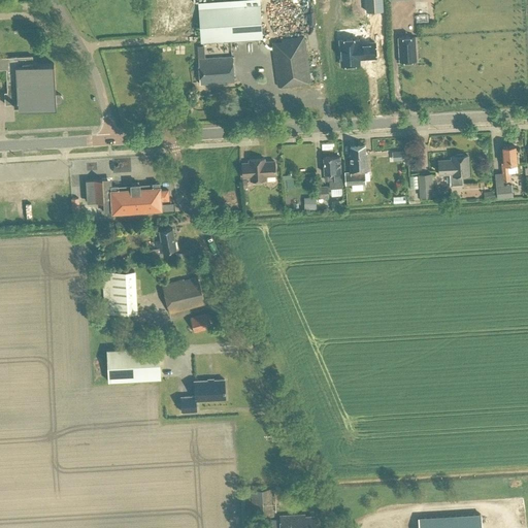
[(262,39),(260,5),(199,9),(201,43),(262,39)]
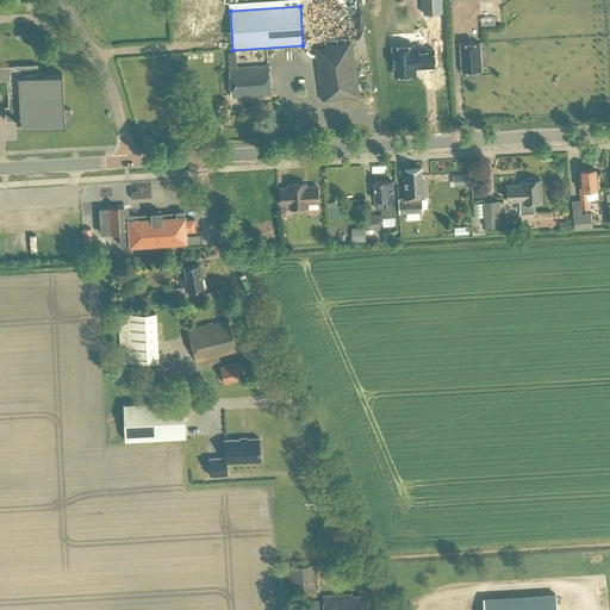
[(479,42),(460,43),(461,70),(481,69),(479,42)]
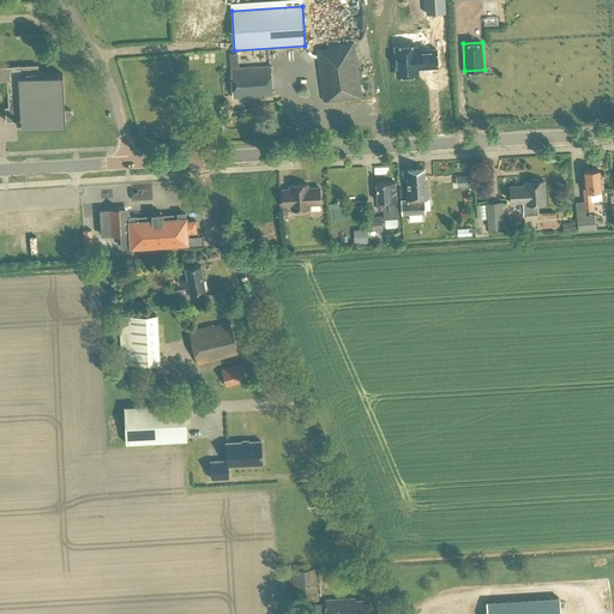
[(360,96),(354,49),(350,43),(318,47),(315,53),(321,101),(360,96)]
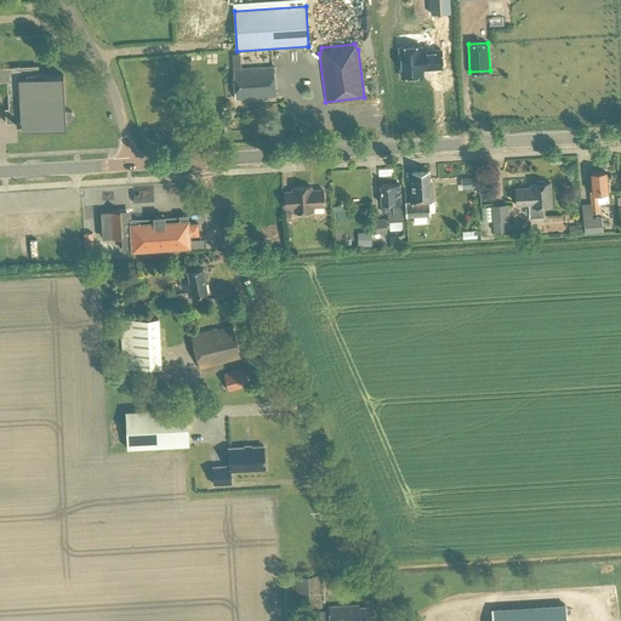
[(399,46),(400,75),(422,74),(422,68),(426,64),(429,68),(442,67),(440,50),(421,50),(421,45),(399,46)]
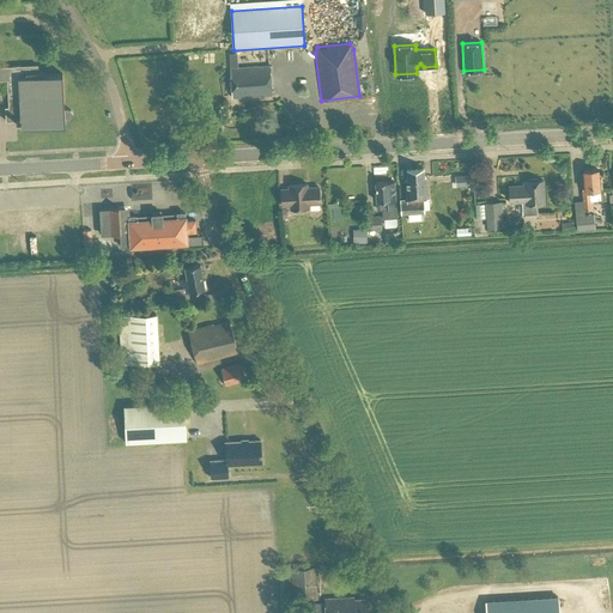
[(38,65),(0,66),(0,79),(7,79),(8,107),(5,107),(6,121),(20,120),(20,127),(65,125),(65,120),(66,120),(68,120),(70,119),(71,117),(72,116),(72,114),(72,113),(72,110),(71,109),(70,108),(67,108),(66,108),(64,108),(62,73),(42,74),(42,71),(38,71),(38,65)]
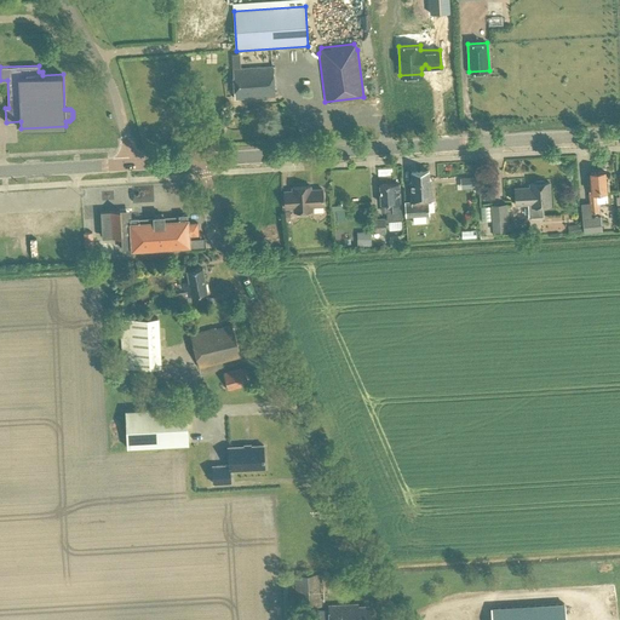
[(234,69),(235,98),(274,96),(271,67),(234,69)]
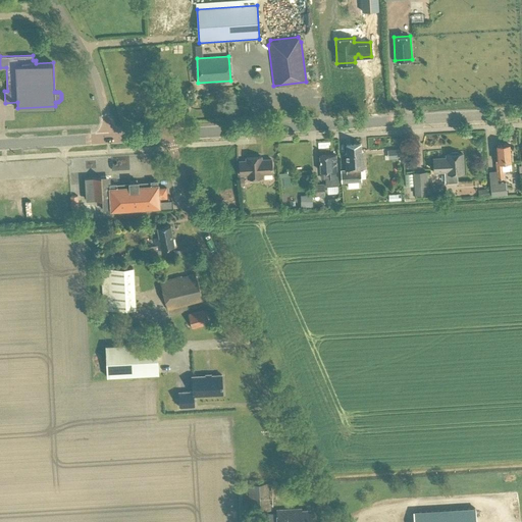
[(348,151),(347,151),(347,169),(342,169),(342,180),(361,180),(361,168),(364,168),(363,150),(362,150),(362,143),(348,144),(348,151)]
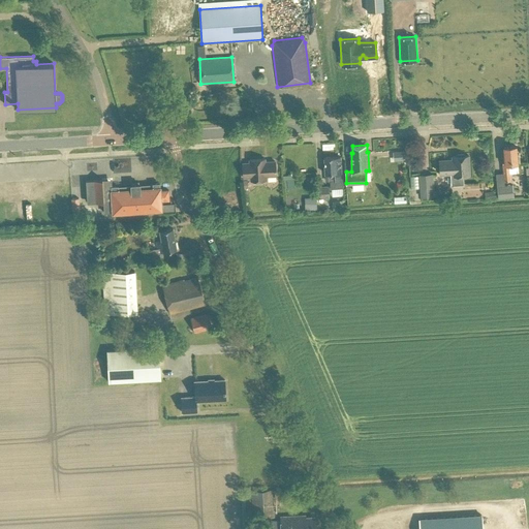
[(503,180),(510,180),(509,163),(518,162),(520,162),(519,153),(517,153),(517,146),(504,147),(505,160),(501,160),(503,180)]
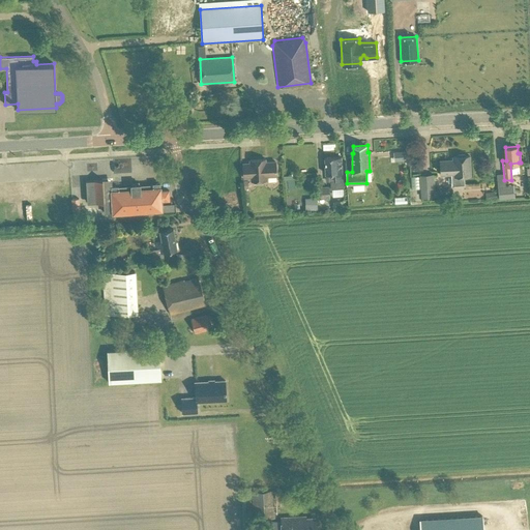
[(401,154),(393,151),(391,157),(399,160),(401,154)]
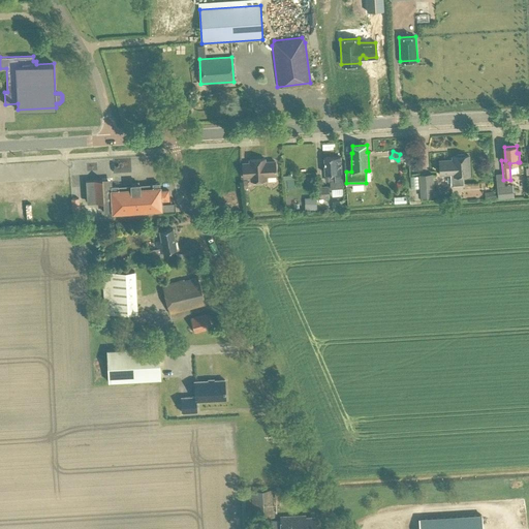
[(469,155),(465,155),(464,153),(458,154),(456,155),(453,156),(453,159),(439,160),(440,174),(452,173),(452,184),(463,184),(463,175),(470,175),(469,155)]
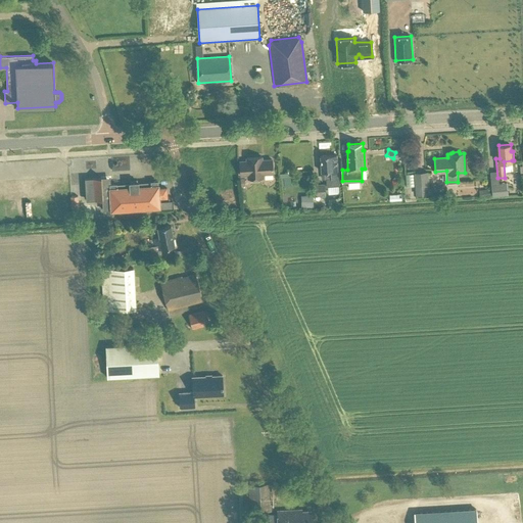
[(327,185),(338,185),(338,177),(337,177),(336,155),(332,155),(332,154),(321,155),(321,171),(324,171),(324,178),(327,178),(327,185)]
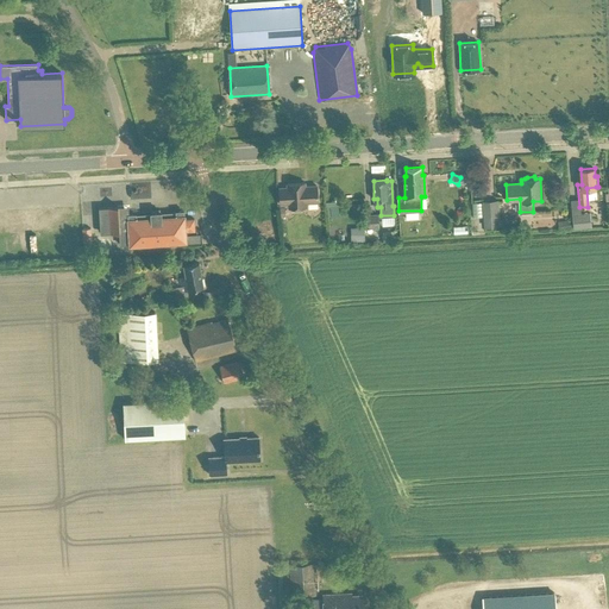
[(306,201),(319,201),(318,186),(306,186),(305,182),(288,183),(288,187),(280,188),(281,203),(289,202),(289,207),(307,206),(306,201)]
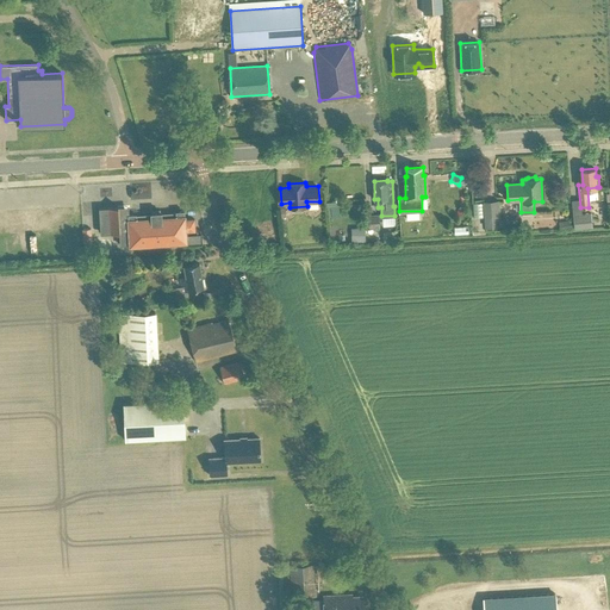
[(500,226),(499,200),(484,200),(485,228),(500,226)]
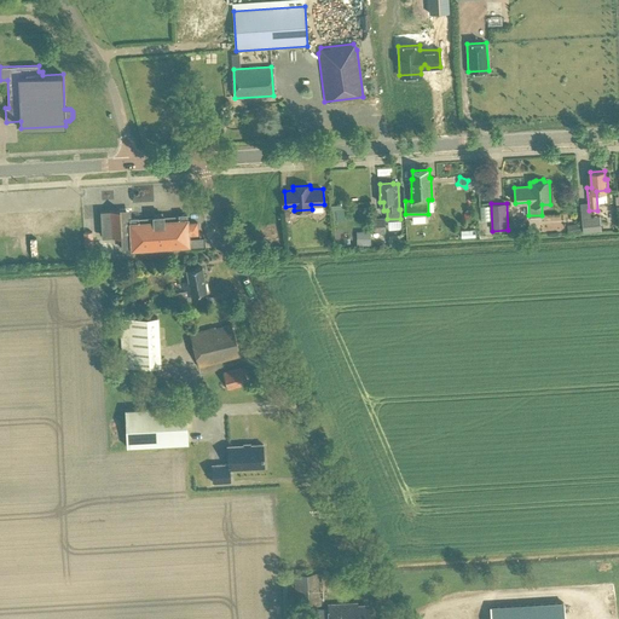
[(152,214),(152,217),(138,218),(138,217),(127,217),(127,210),(120,210),(120,208),(99,209),(100,235),(120,235),(121,247),(131,246),(131,247),(187,244),(187,235),(197,233),(196,221),(186,223),(186,213),(178,214),(178,215),(163,215),(163,214),(152,214)]
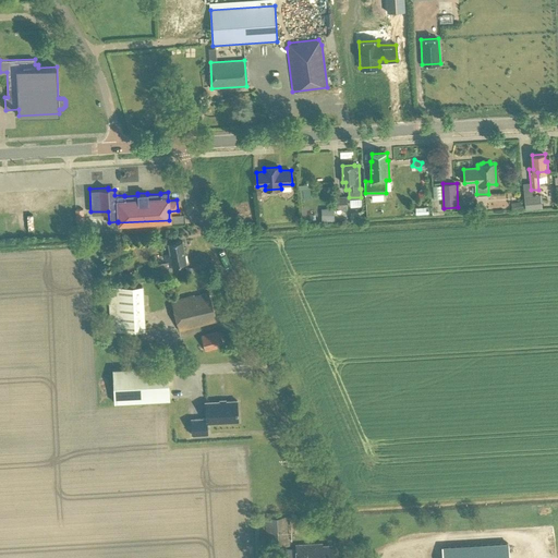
[(311,187),(299,189),(300,198),(312,197),(311,187)]
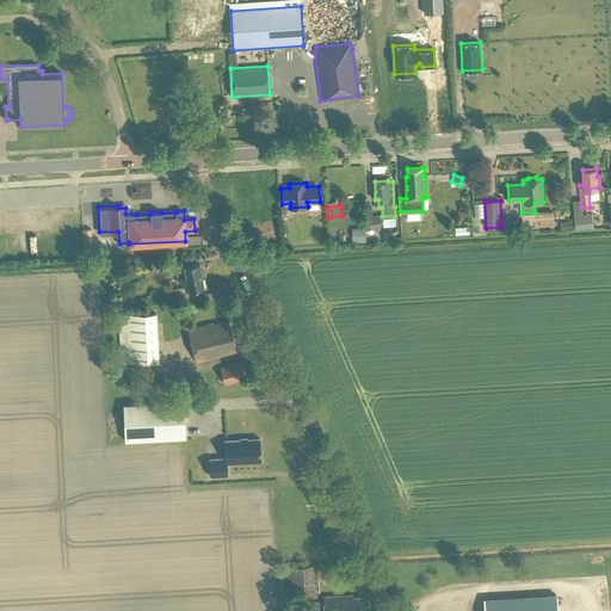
[(575,227),(592,226),(592,213),(574,215),(575,227)]
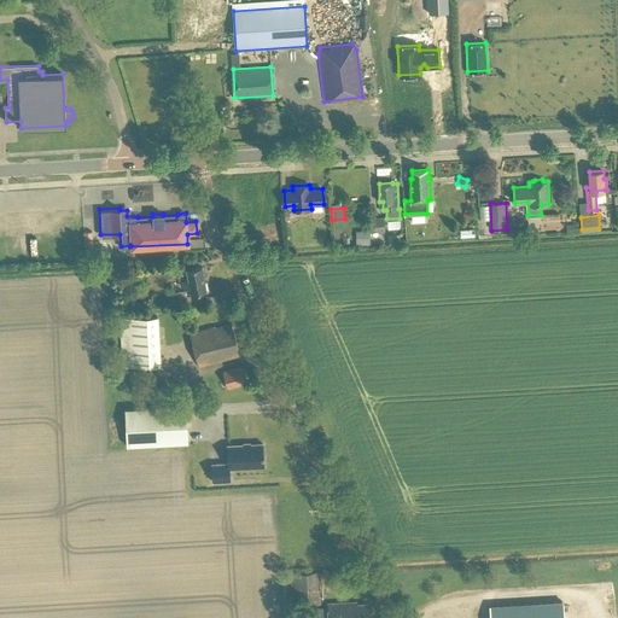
[(383,217),(368,217),(369,232),(384,231),(383,217)]
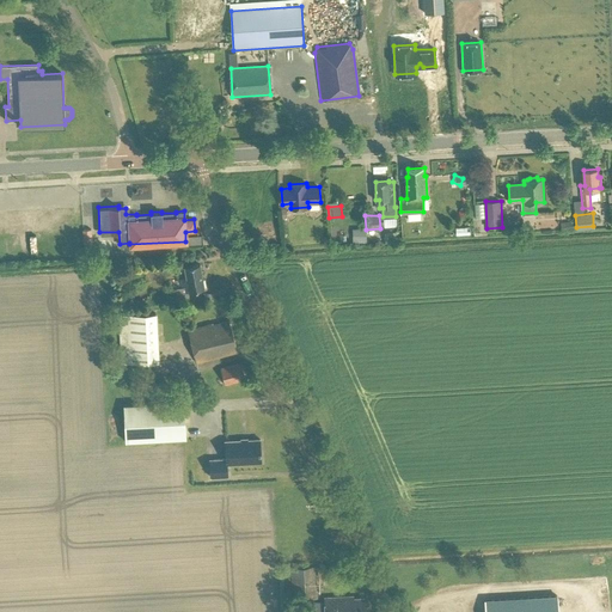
[(366,242),(366,230),(353,228),(353,242),(366,242)]
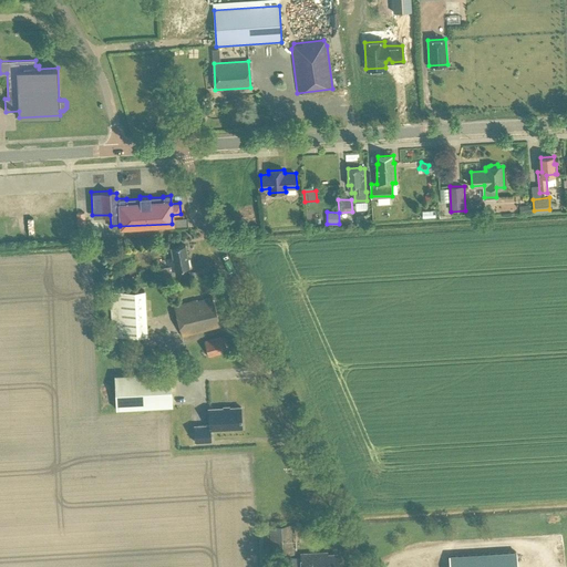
[(185,245),(172,247),(173,257),(167,258),(168,266),(162,267),(164,279),(178,278),(177,269),(188,267),(185,245)]
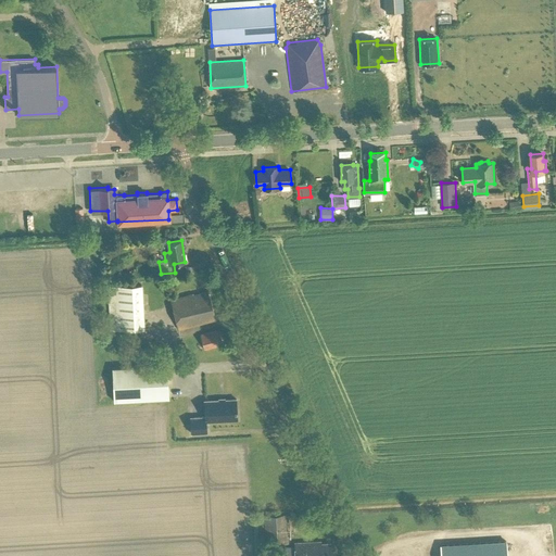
[(144,328),(142,285),(108,287),(110,330),(144,328)]
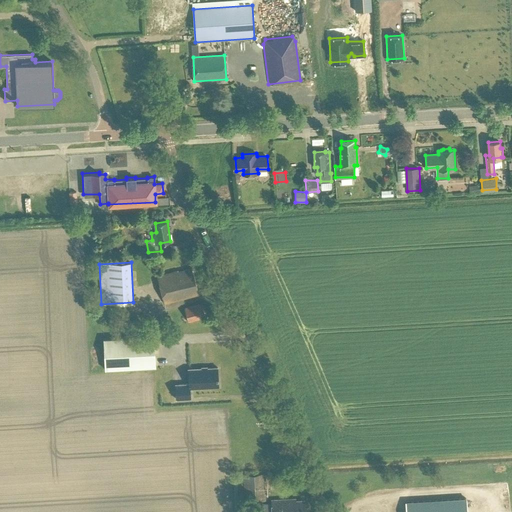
[(191,267),(178,271),(178,270),(157,275),(164,303),(199,294),(191,267)]
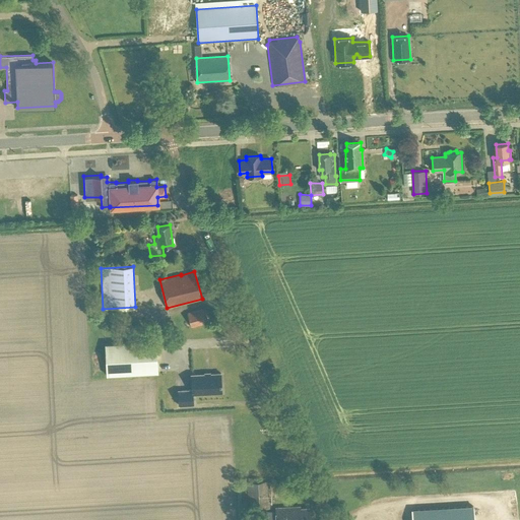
[(205,308),(187,313),(191,326),(208,322),(205,308)]
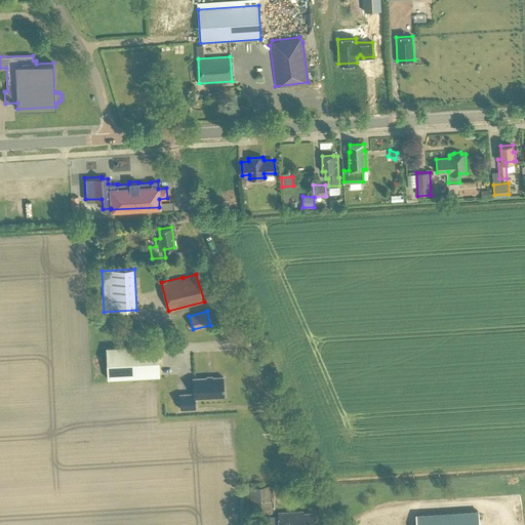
[(108,349),(110,379),(161,376),(159,346),(108,349)]
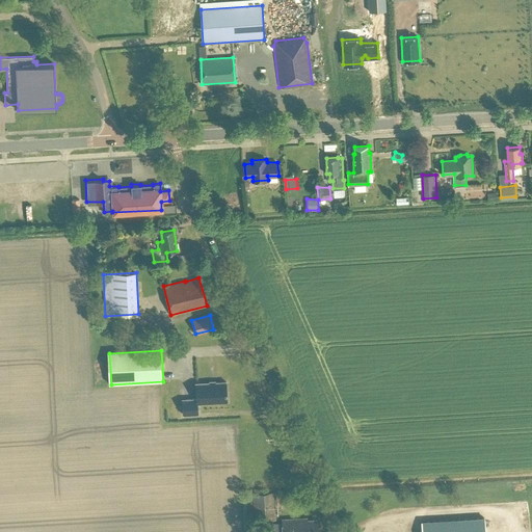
[(197,403),(227,401),(225,381),(215,382),(215,383),(210,383),(210,382),(195,383),(196,398),(182,399),(183,415),(197,414),(197,403)]
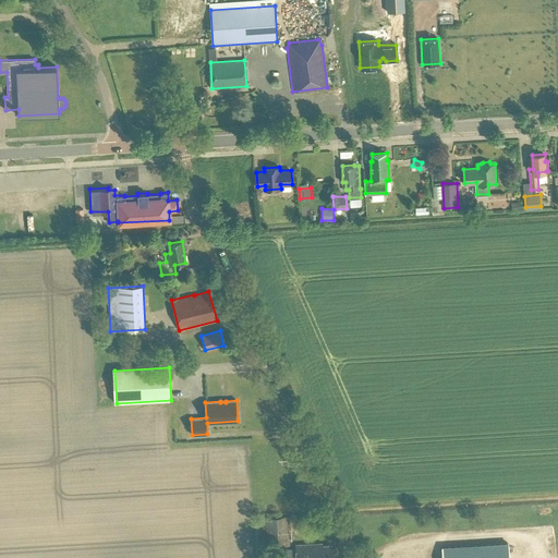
[(289,544),(288,516),(264,517),(265,545),(289,544)]
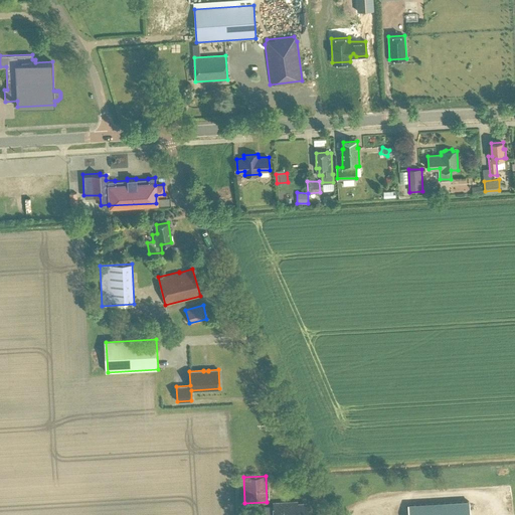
[(305,514),(305,503),(297,503),(297,501),(274,502),(274,514),(305,514)]
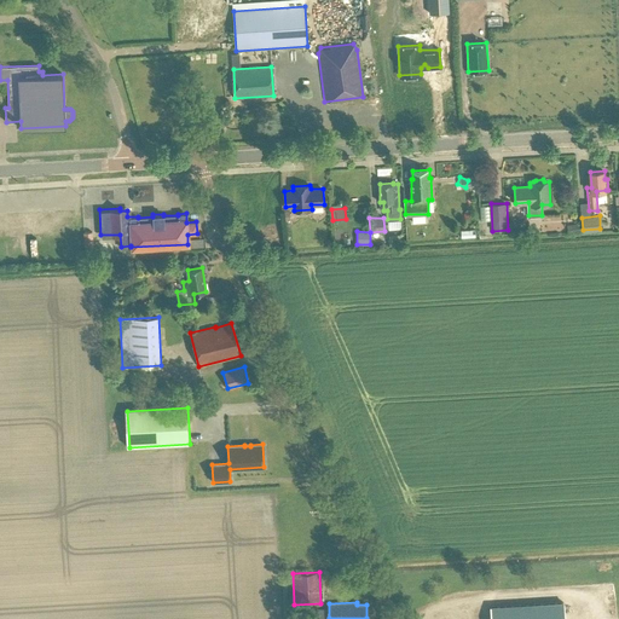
[(563,618),(563,602),(491,606),(491,618),(563,618)]
